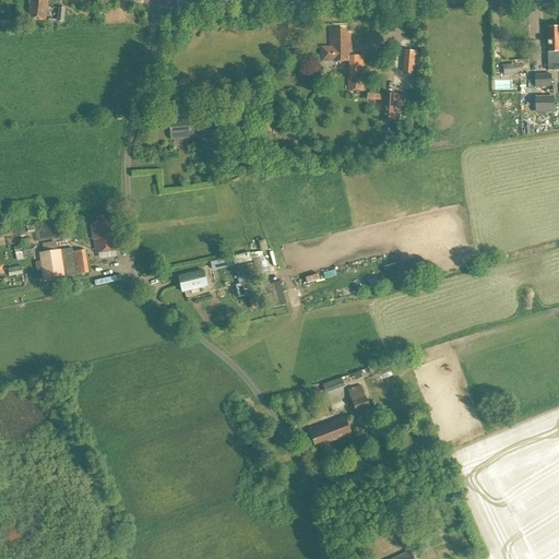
[(47,0),(31,0),(28,21),(46,22),(47,0)]
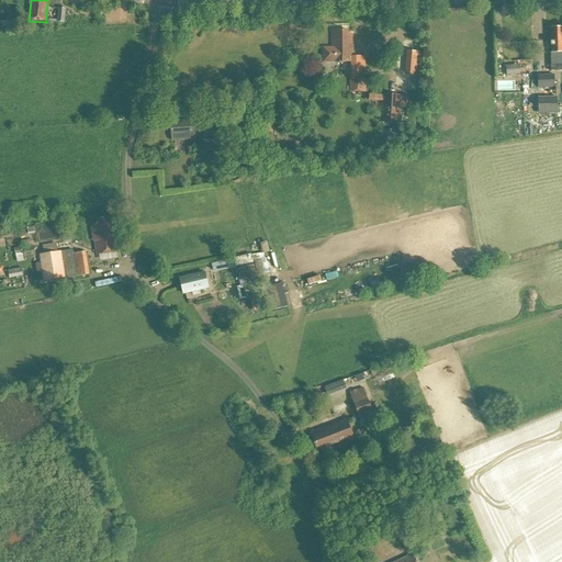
[(551,54),(550,54),(550,68),(555,68),(555,72),(561,71),(561,29),(551,29),(551,41),(551,54)]
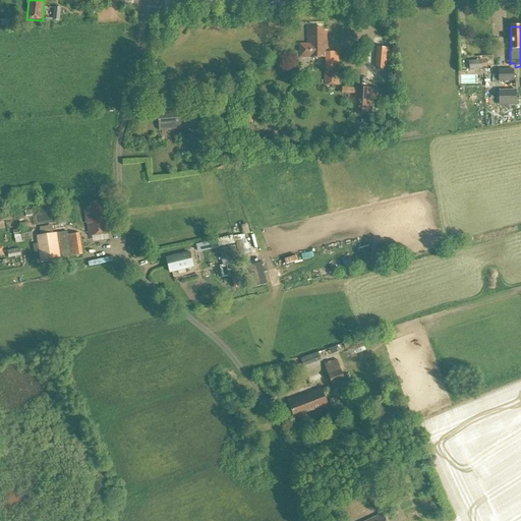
[(307,45),(299,45),(299,58),(327,58),(326,33),(323,33),(323,30),(307,30),(307,45)]
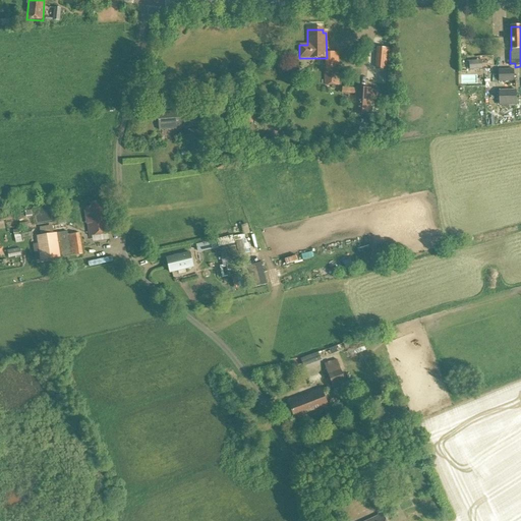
[(481,68),(480,59),(468,60),(469,69),(481,68)]
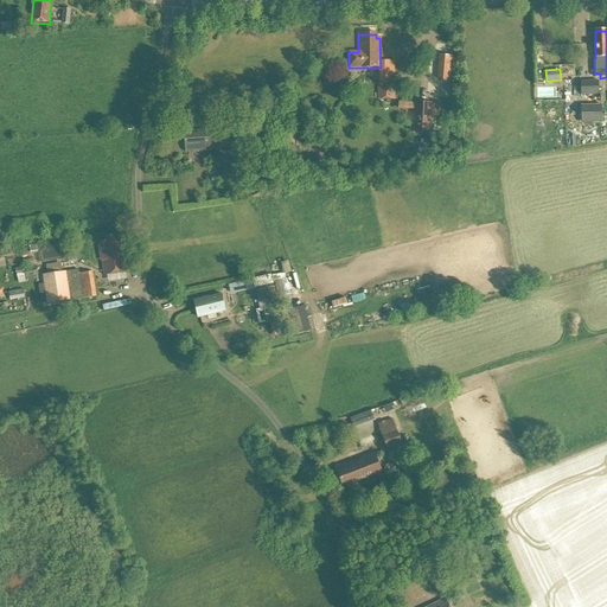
[(394,81),(394,75),(387,75),(388,81),(377,82),(378,101),(395,100),(395,81),(394,81)]
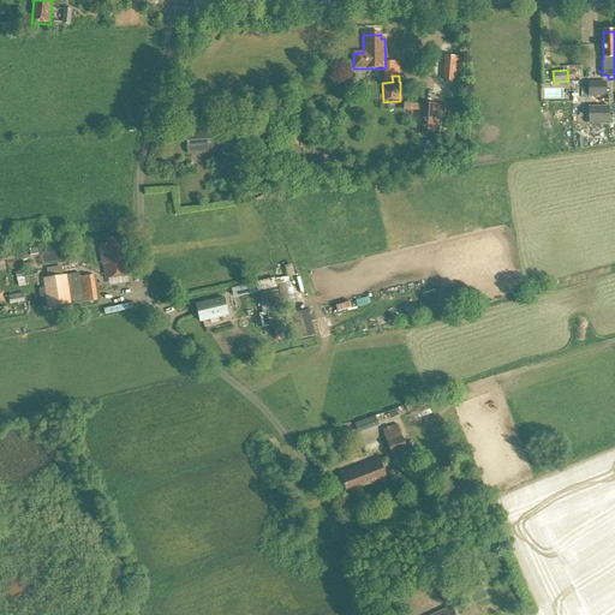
[(605,97),(605,83),(587,83),(589,97),(605,97)]
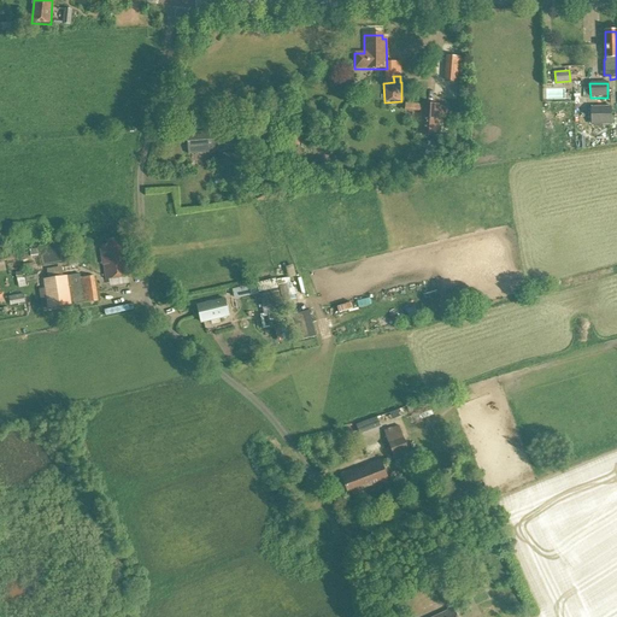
[(439,107),(421,106),(421,107),(405,106),(405,111),(421,112),(419,137),(438,139),(439,119),(445,121),(445,109),(439,109),(439,107)]
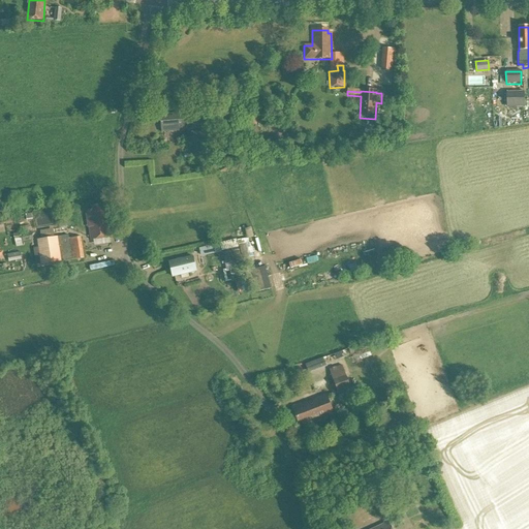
[(506,109),(524,107),(523,92),(506,92),(506,109)]
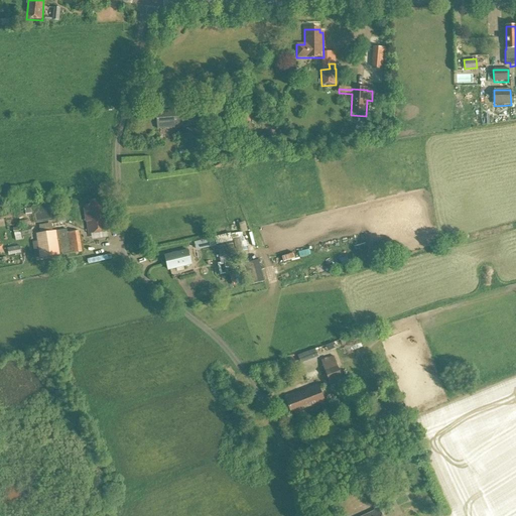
[(184,140),(202,139),(201,129),(188,130),(187,110),(159,112),(160,115),(156,115),(157,130),(183,128),(184,140)]
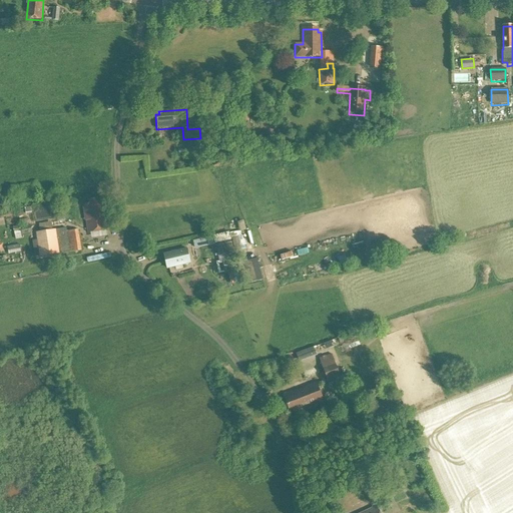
[(87,233),(107,230),(103,198),(98,199),(88,200),(89,204),(83,205),(85,221),(86,221),(87,233)]
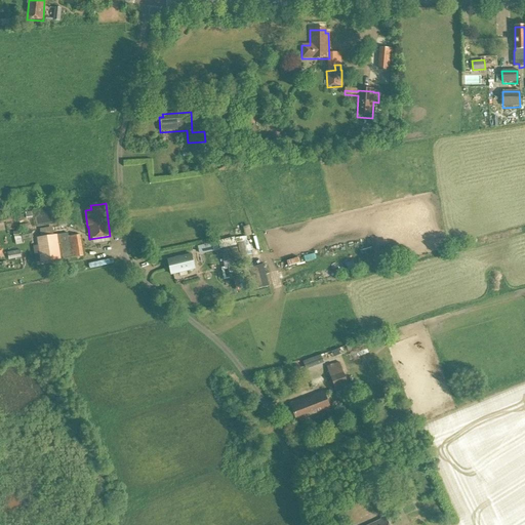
[(23,243),(22,231),(14,232),(16,244),(23,243)]
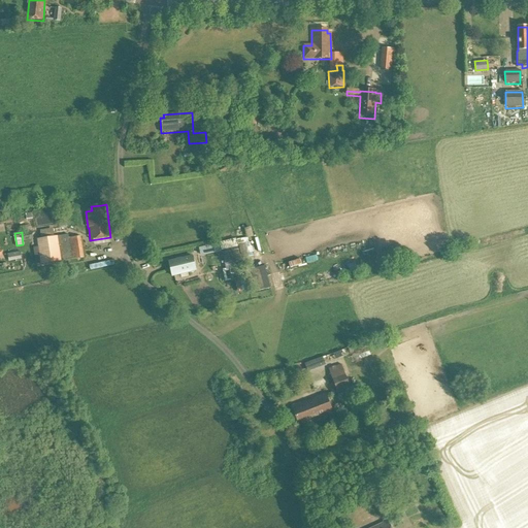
[(40,264),(84,258),(80,237),(69,238),(68,235),(37,240),(40,264)]
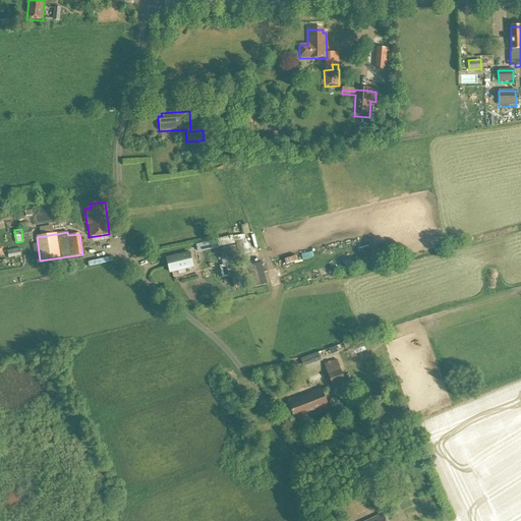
[(239,262),(235,244),(219,248),(223,266),(239,262)]
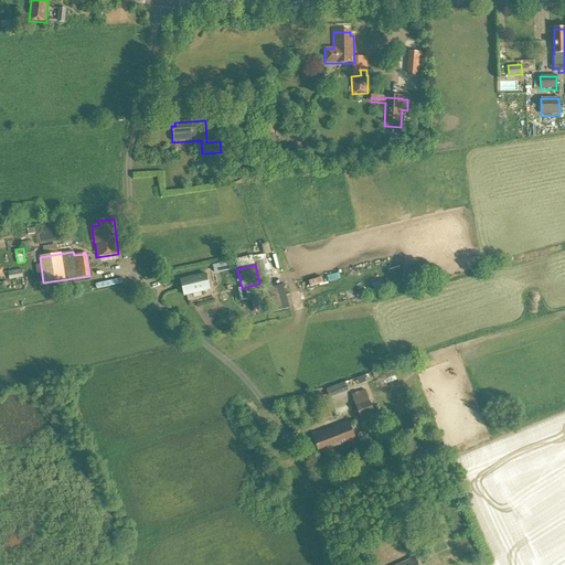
[(9,270),(10,279),(23,277),(23,269),(9,270)]
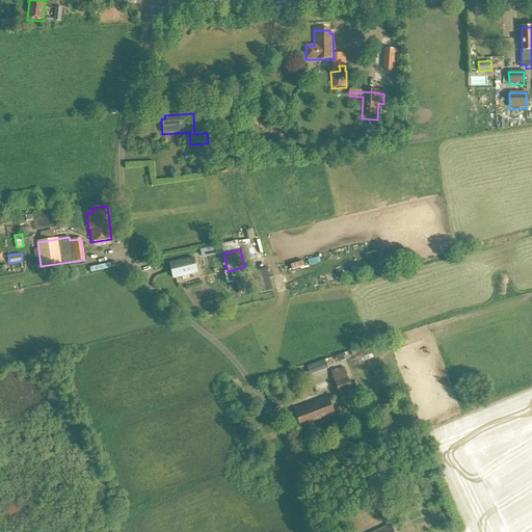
[(174,278),(200,273),(195,259),(169,265),(174,278)]
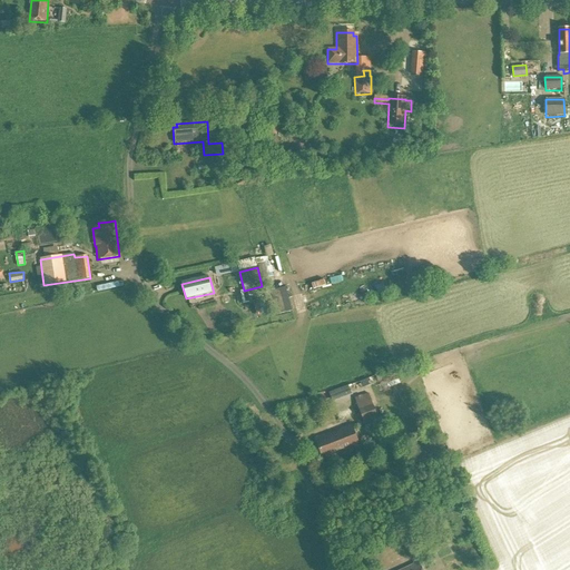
[(292,312),(285,288),(269,292),(276,316),(292,312)]
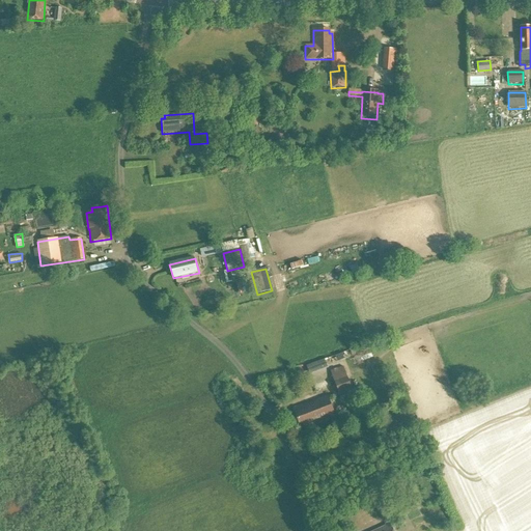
[(335,356),(306,366),(309,374),(338,364),(335,356)]
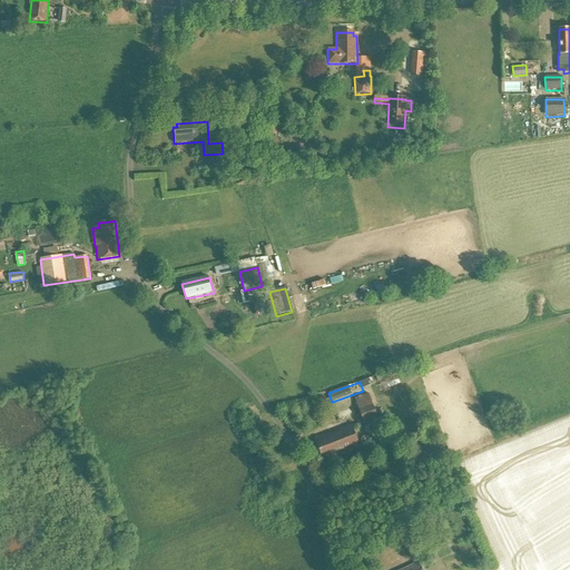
[(336,414),(338,423),(361,414),(365,426),(379,421),(369,394),(354,399),(357,406),(336,414)]
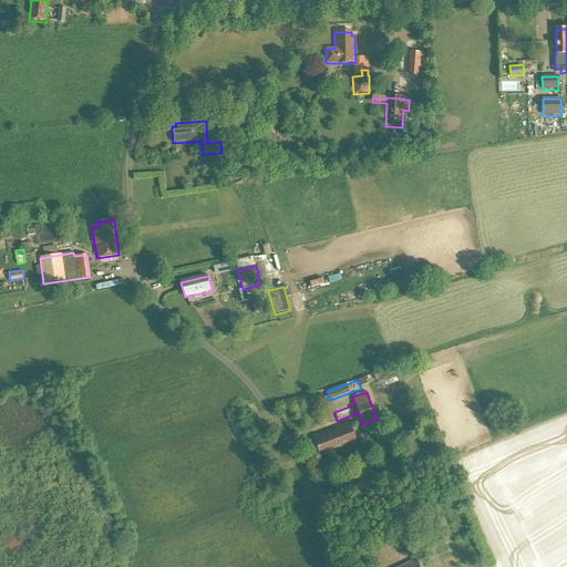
[(326,455),(357,444),(350,424),(327,433),(313,437),(320,453),(323,452),(326,455)]
